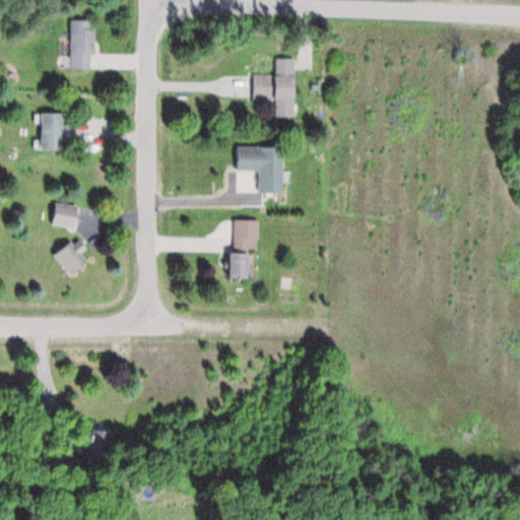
[(70,68),(94,68),(94,19),(70,19),(70,68)]
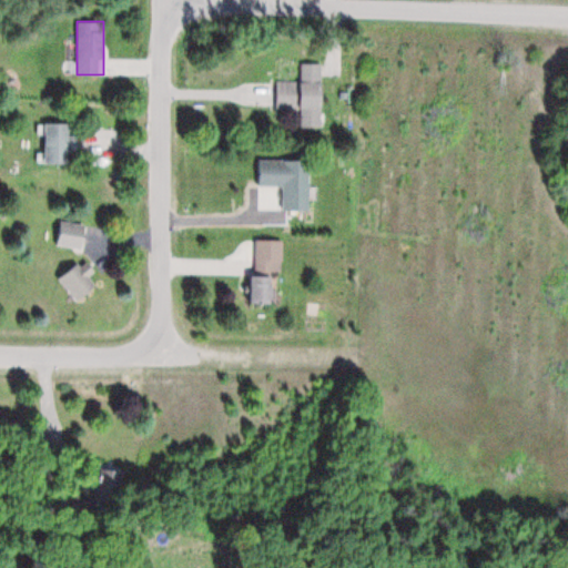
[(322,63),(301,63),(301,80),(276,80),(276,109),(301,109),(301,127),(322,128),(322,63)]
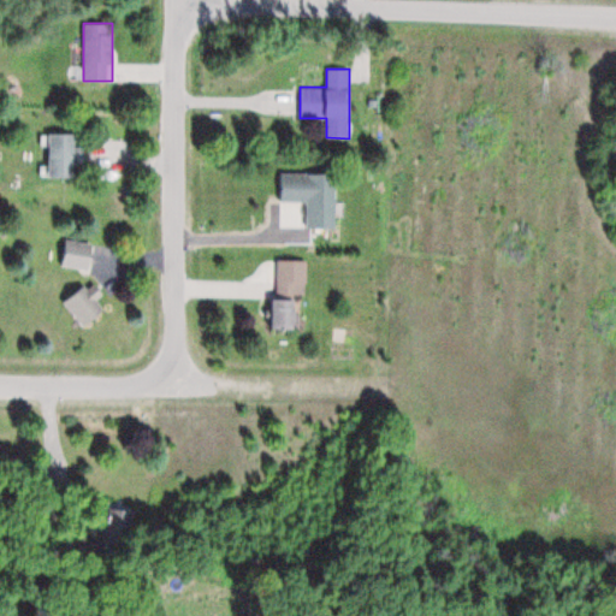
[(49,132),(49,177),(77,177),(77,163),(83,163),(83,147),(77,147),(77,132),(49,132)]
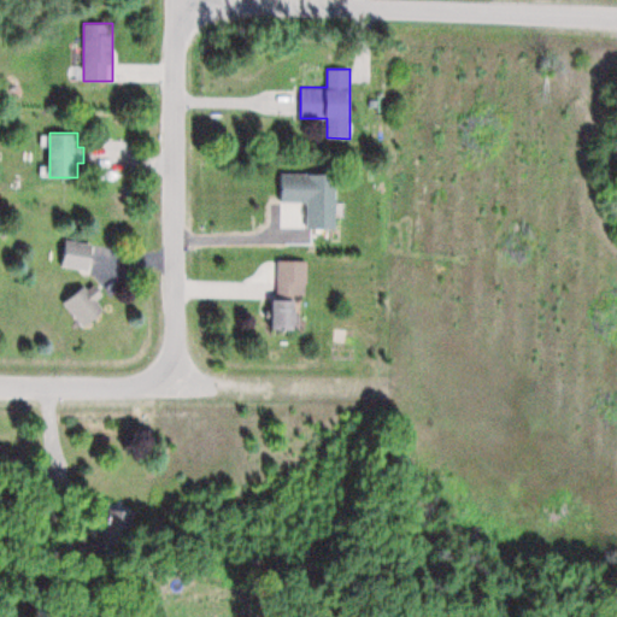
[(336,174),(280,174),(280,203),(307,203),(307,228),(336,228),(336,174)]
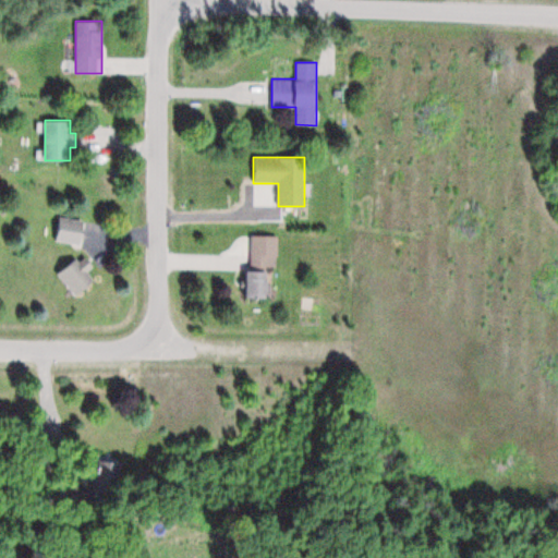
[(81,244),(85,221),(60,216),(56,240),(81,244)]
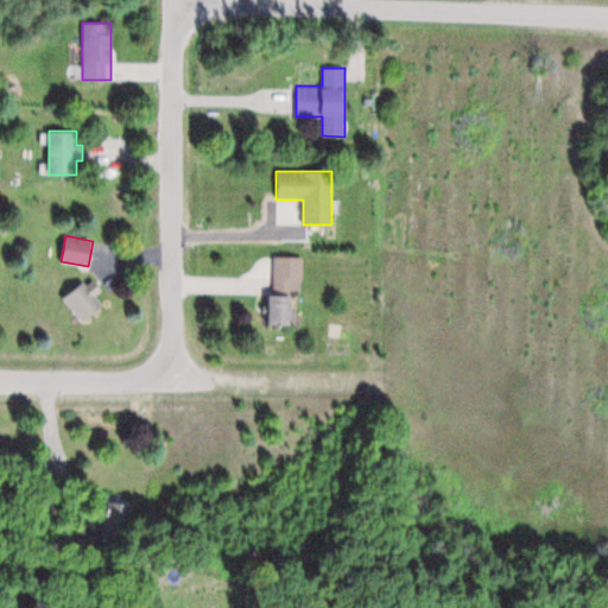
[(303,292),(302,257),(271,257),(271,324),(296,324),(296,292),(303,292)]
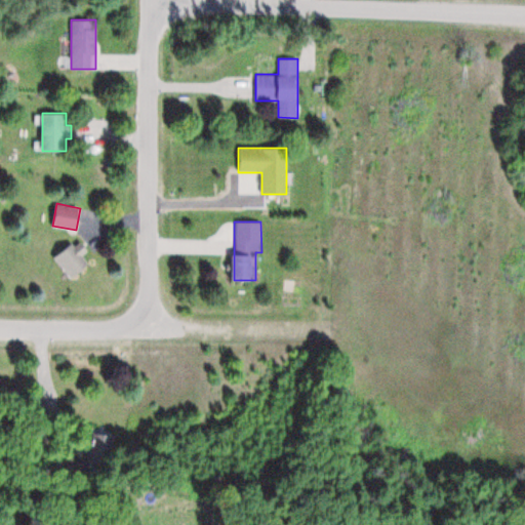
[(71,279),(89,265),(72,242),(53,257),(71,279)]
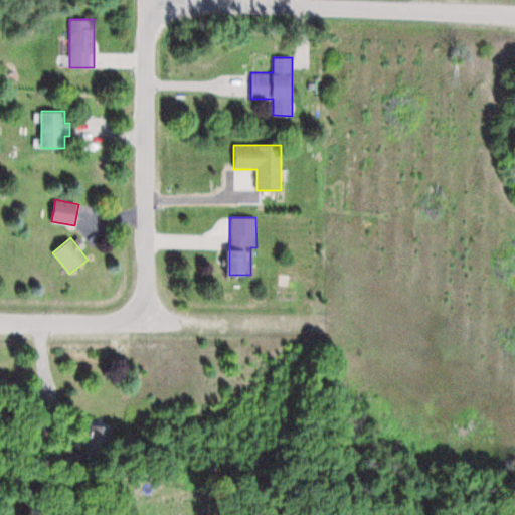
[(92,451),(103,451),(103,426),(92,426),(92,451)]
